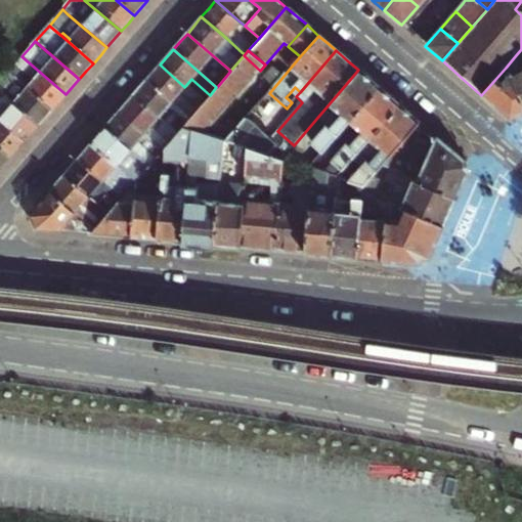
[(269,93),(295,62),(286,54),(258,87),(267,95),(269,93)]
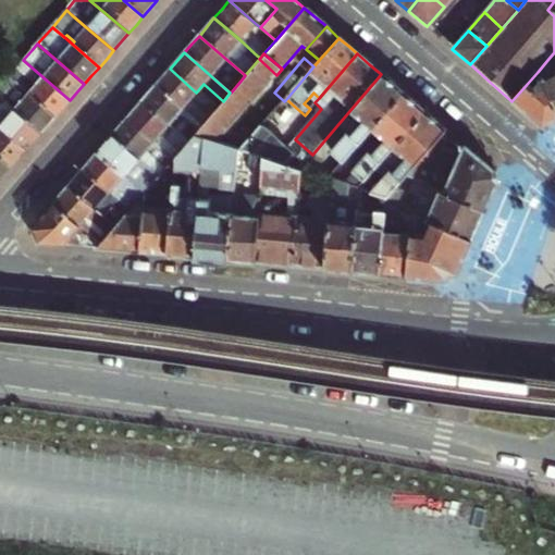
[(276,75),(259,59),(245,75),(242,79),(260,95),(276,75)]
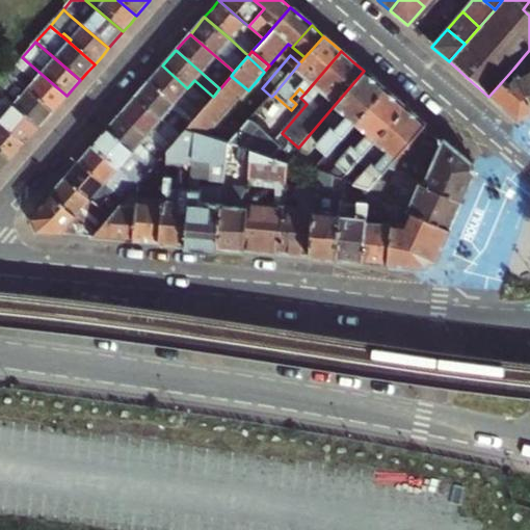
[(59,105),(67,96),(22,57),(7,74),(52,112),(59,105)]
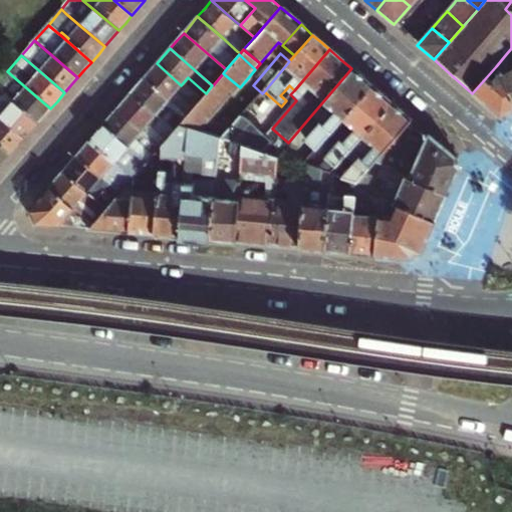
[(496,66),(511,99),(511,66),(511,67),(505,55),(496,66)]
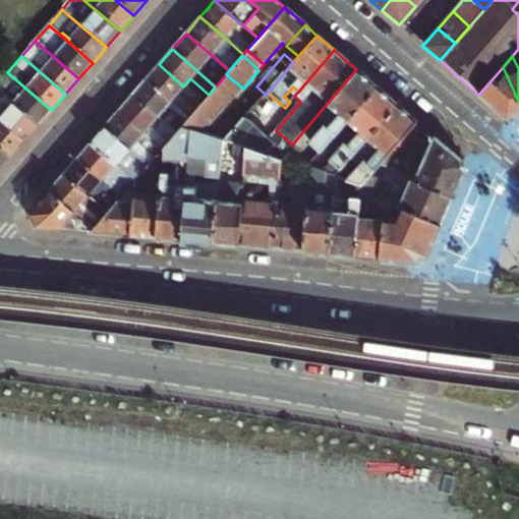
[(145,80),(170,103),(175,98),(181,103),(192,113),(198,106),(202,102),(183,87),(159,64),(152,73),(145,80)]
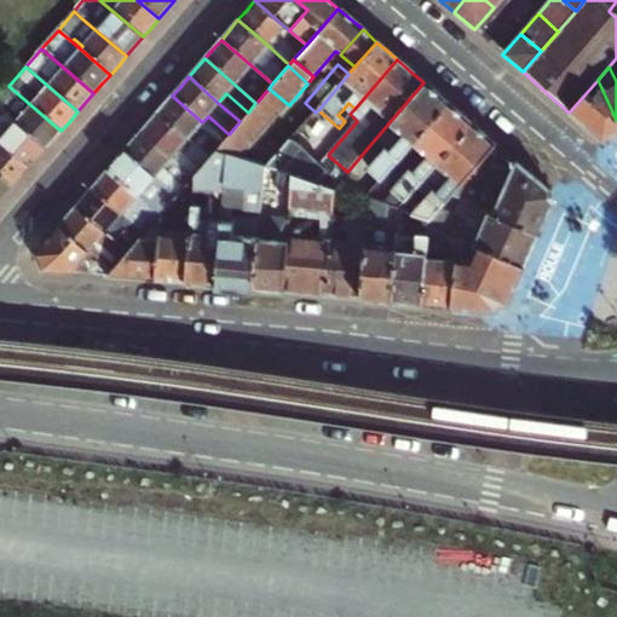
[(569,113),(603,142),(611,138),(616,134),(616,120),(598,80),(569,113)]
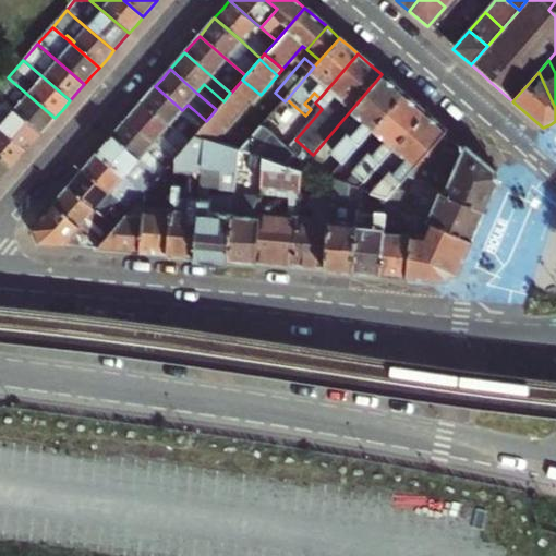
[(382,74),(337,127),(345,135),(328,153),(342,165),(353,152),(405,94),(393,83),(382,74)]
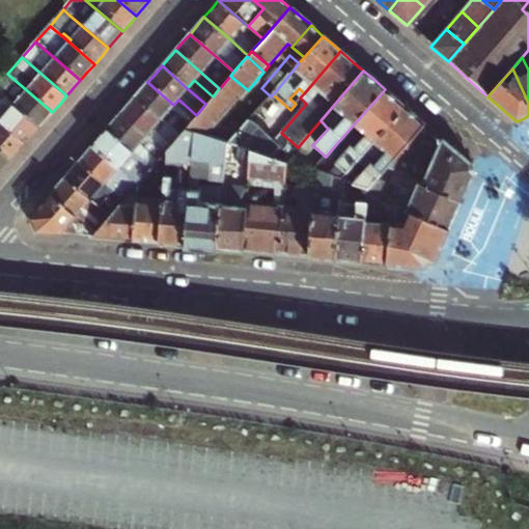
[(0,95),(38,129),(46,119),(52,112),(7,74),(0,82),(0,95)]
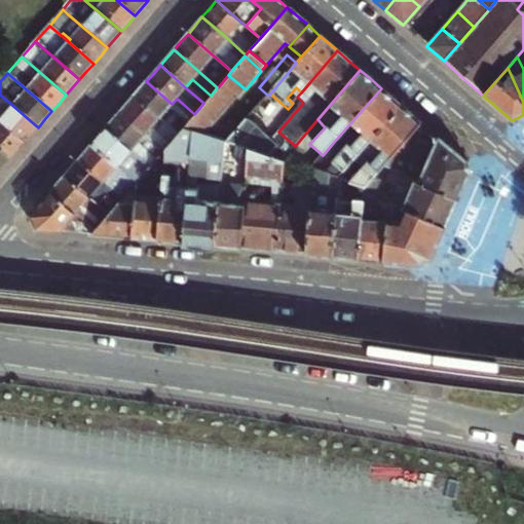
[(235,102),(246,89),(228,75),(218,87),(235,102)]
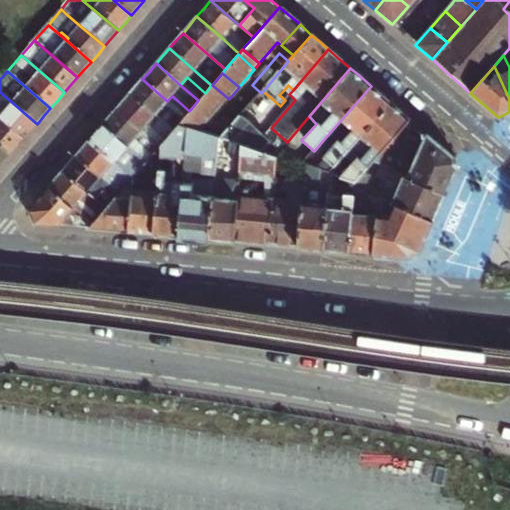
[(173,106),(167,101),(142,79),(136,86),(128,95),(171,132),(179,123),(184,116),(173,106)]
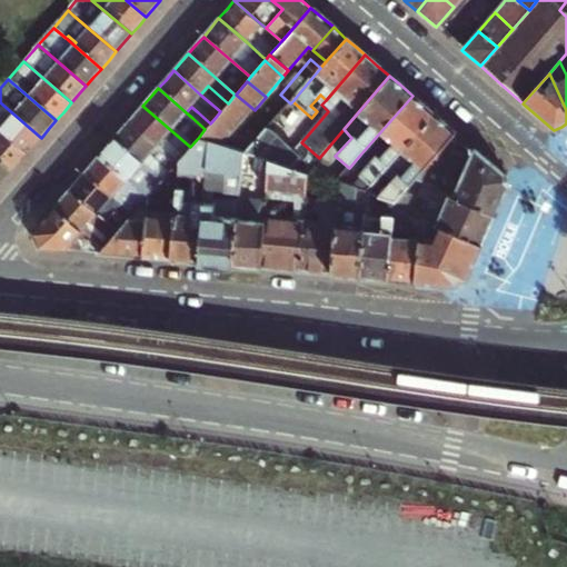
[(236,131),(255,110),(236,95),(235,95),(228,103),(220,111),(217,116),(236,131)]
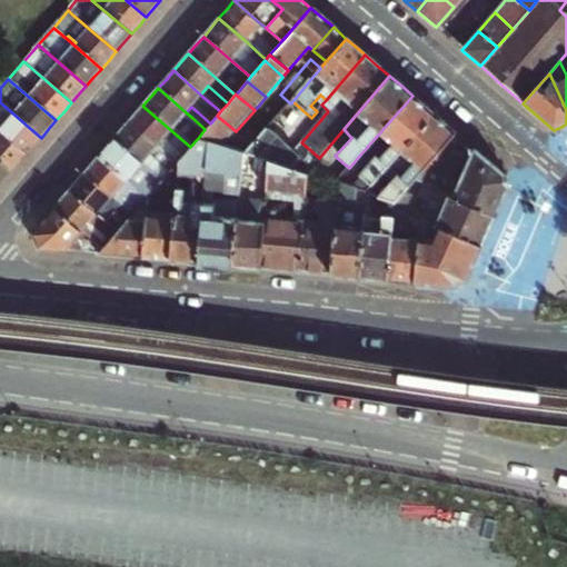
[(387,167),(434,113),(423,105),(413,96),(360,155),(369,162),(358,176),(361,178),(347,195),(357,199),(359,199),(387,167)]
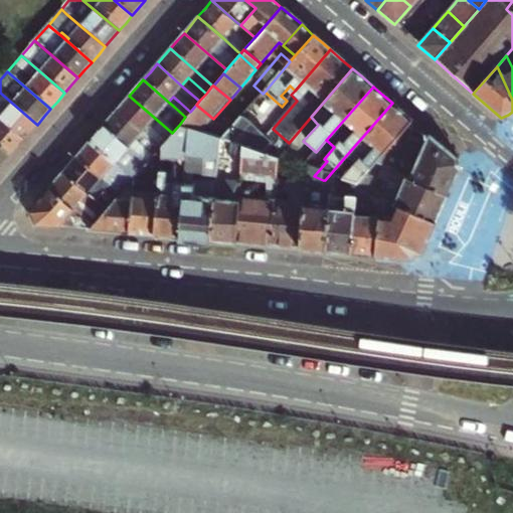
[(281,96),(287,101),(290,97),(285,92),(281,96)]
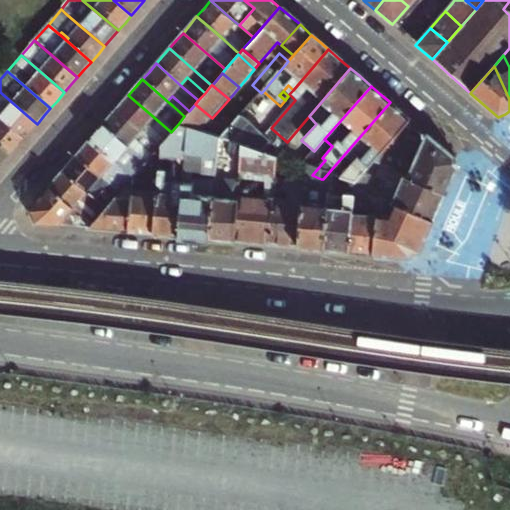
[(0,118),(24,139),(30,132),(37,124),(0,92),(0,118)]
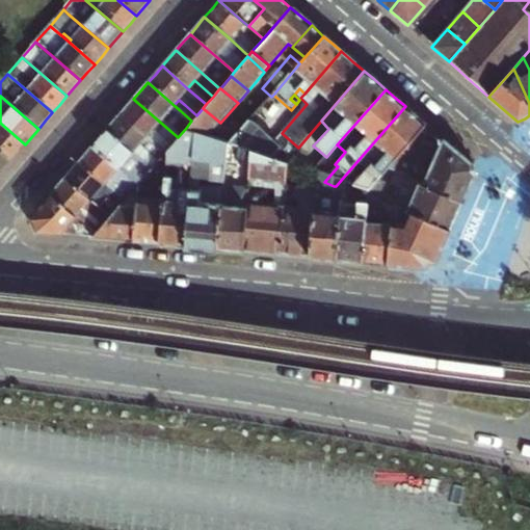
[(118,115),(144,137),(150,131),(163,142),(158,149),(163,154),(178,137),(133,99),(126,107),(118,115)]
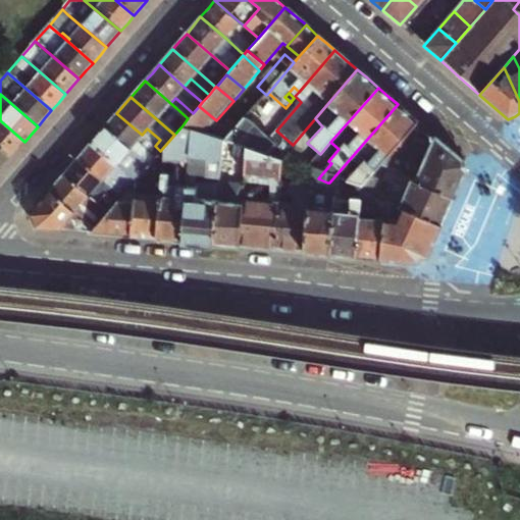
[(176,108),(188,118),(193,113),(182,103),(176,108)]
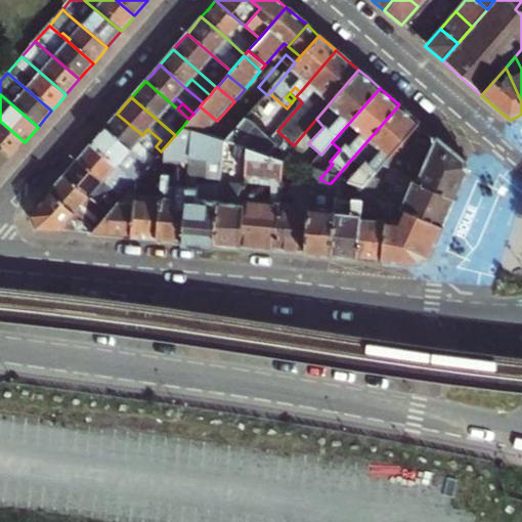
[(409,114),(399,104),(356,154),(366,162),(343,188),(357,194),(368,181),(379,169),(419,122),(409,114)]
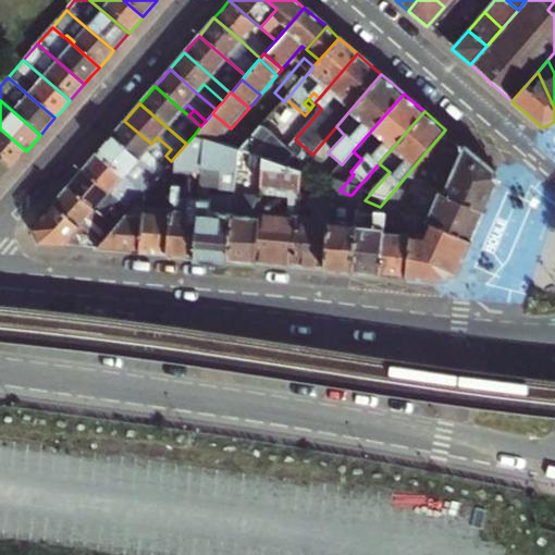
[(195,134),(204,137),(218,143),(231,128),(212,113),(206,121),(200,126),(195,134)]
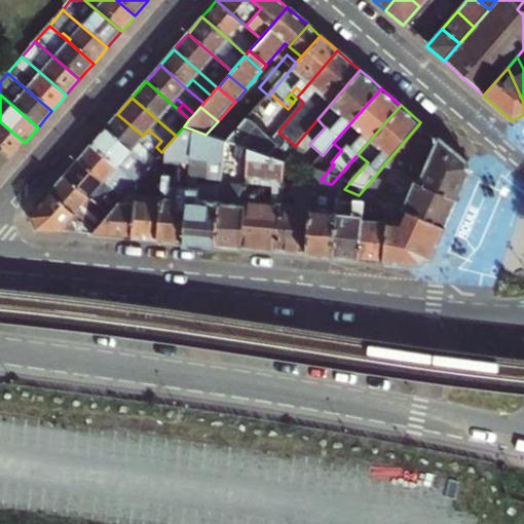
[(104,129),(148,167),(160,153),(161,152),(156,147),(143,136),(117,114),(112,121),(104,129)]
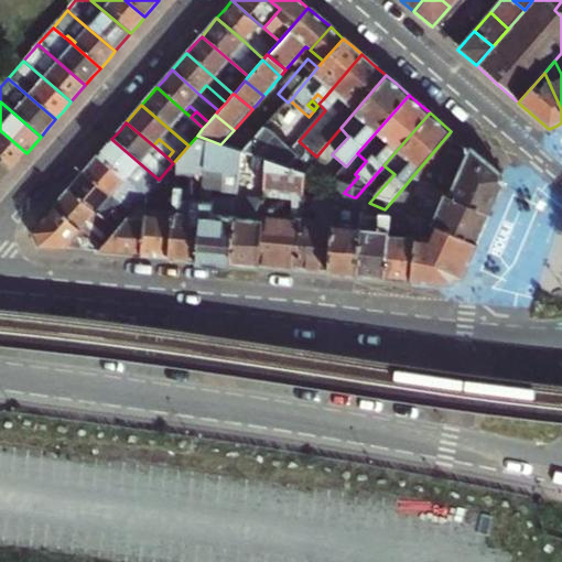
[(244,153),(265,162),(287,171),(298,158),(291,151),(265,129),(244,153)]
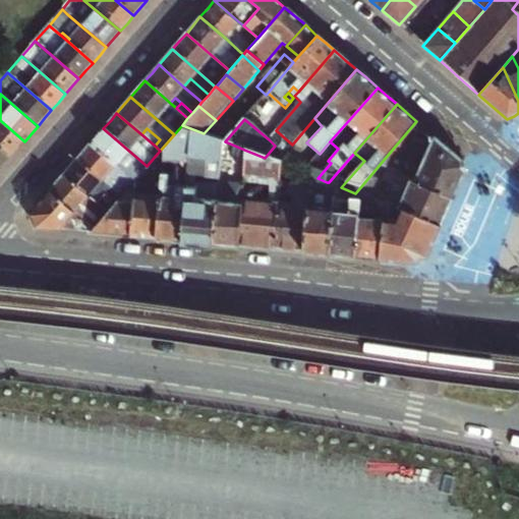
[(17,150),(24,141),(0,120),(0,150),(9,158),(17,150)]
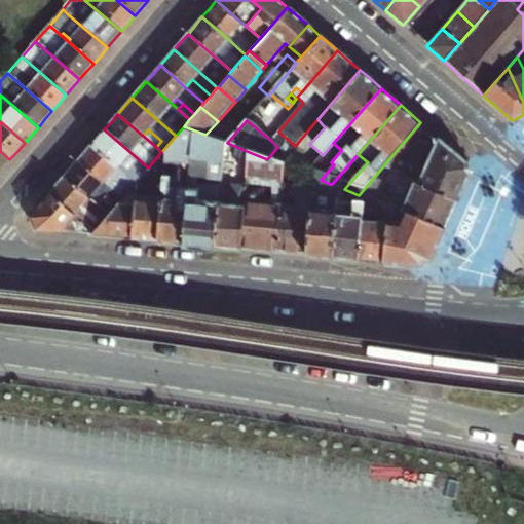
[(380,170),(404,180),(455,201),(462,186),(469,172),(466,163),(456,153),(420,122),(380,170)]
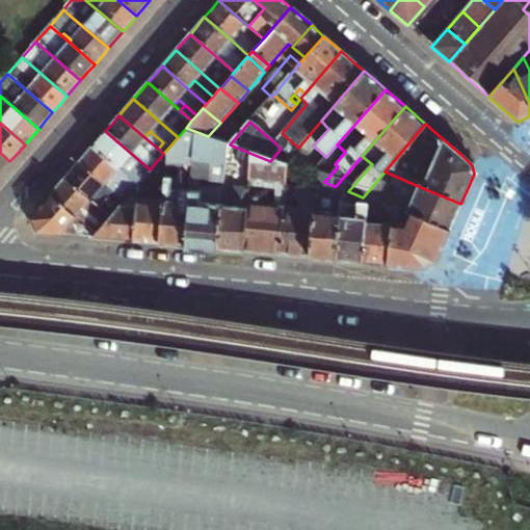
[(161,165),(191,167),(194,131),(186,128),(178,137),(163,154),(162,155),(161,165)]
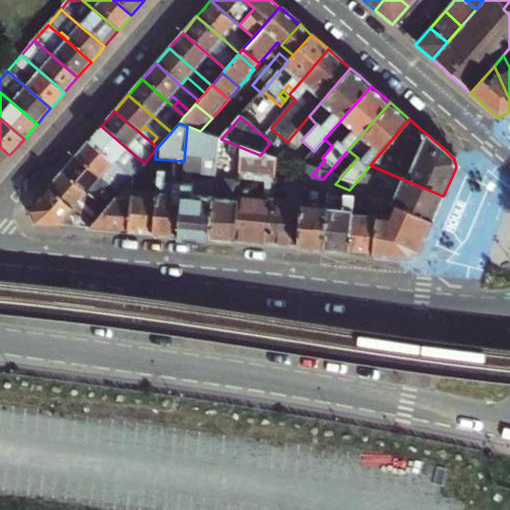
[(88,142),(130,179),(132,177),(144,163),(101,126),(95,134),(88,142)]
